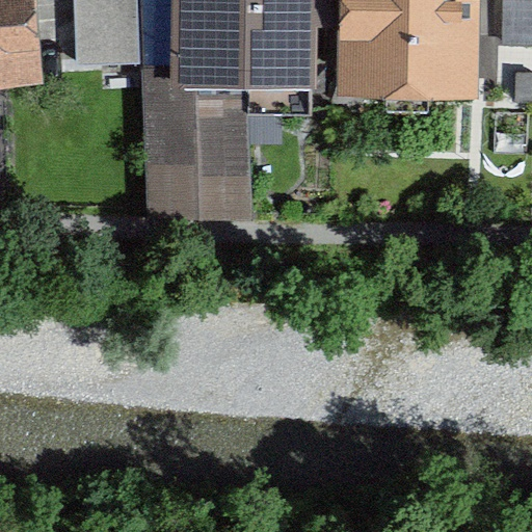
[(29,0),(0,0),(0,87),(36,84),(29,0)]
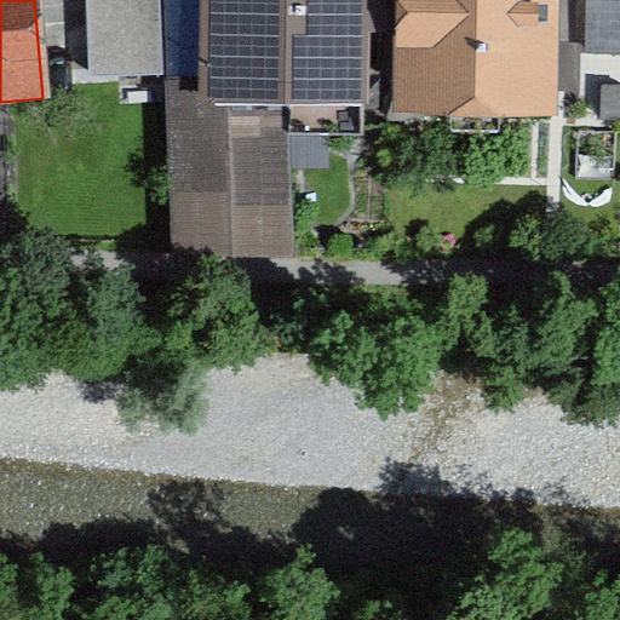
[(161,27),(158,0),(97,0),(101,32),(161,27)]
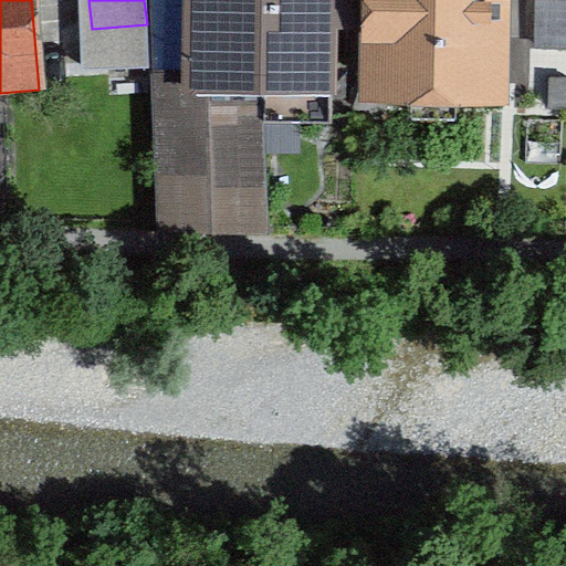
[(144,0),(147,24),(161,227),(263,226),(262,126),(331,125),(333,0),(144,0)]
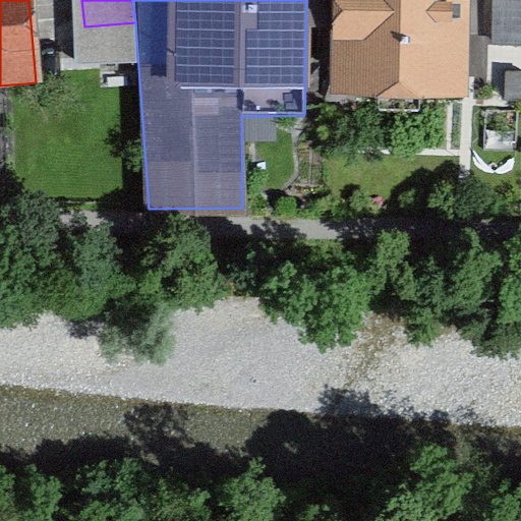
[(462,0),(338,0),(338,95),(461,97),(462,0)]
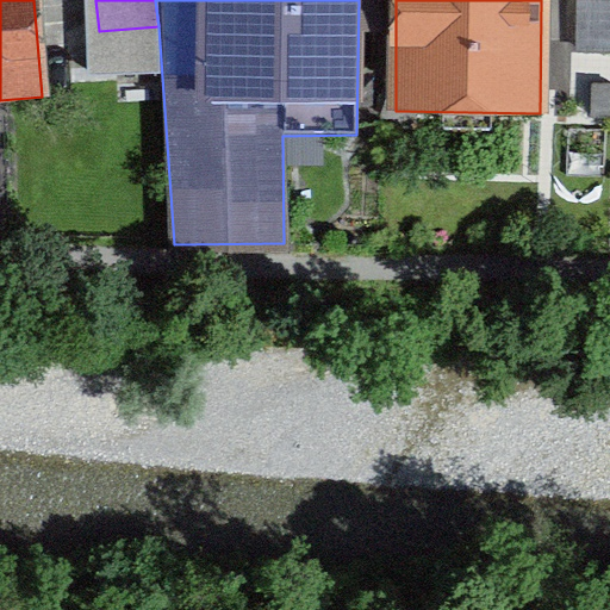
[(609,0),(578,0),(578,66),(609,66),(609,0)]
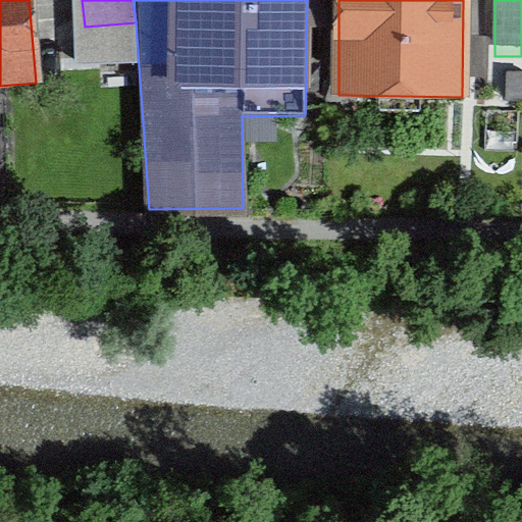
All buildings are outlined.
